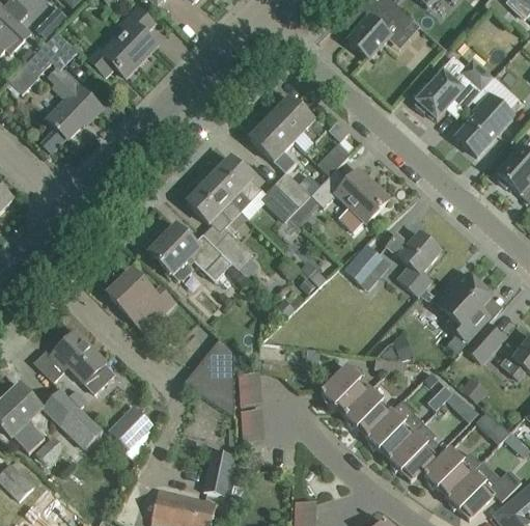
[(0,53),(5,49),(9,53),(29,32),(18,22),(26,12),(26,9),(17,0),(8,0),(2,6),(0,4),(0,53)]
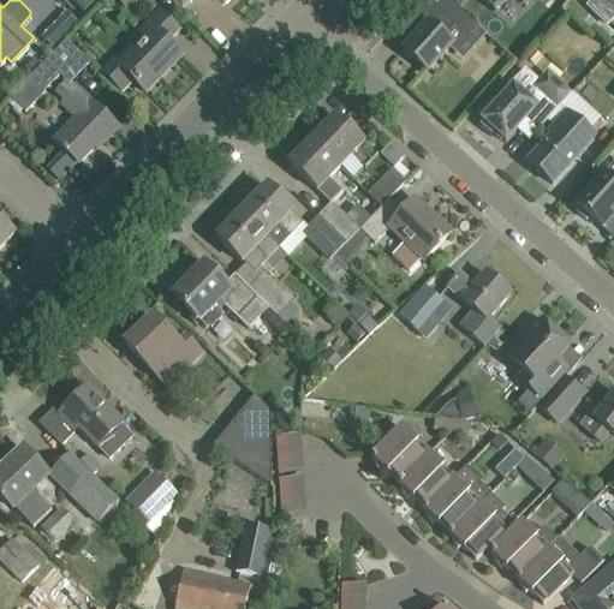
[(412,0),(409,4),(425,21),(403,46),(425,67),(452,40),(445,34),(455,22),(468,34),(478,23),(453,0),(412,0)]
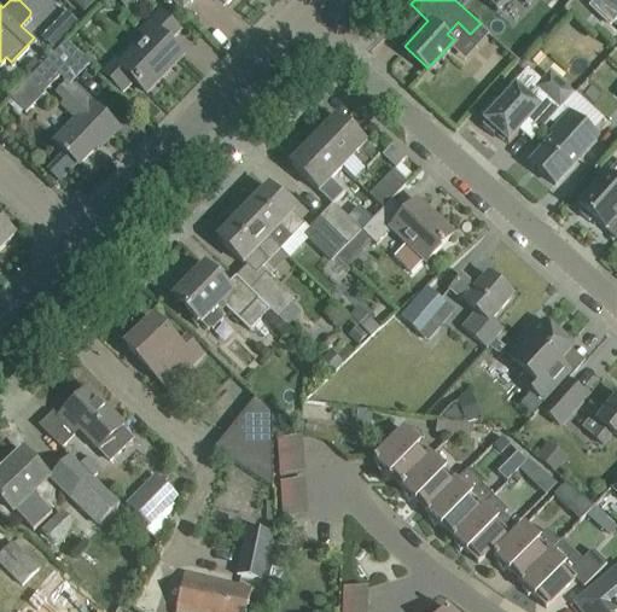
[(167,39),(179,27),(158,6),(138,27),(145,34),(118,60),(114,56),(102,69),(122,87),(133,76),(145,89),(181,52),(167,39)]
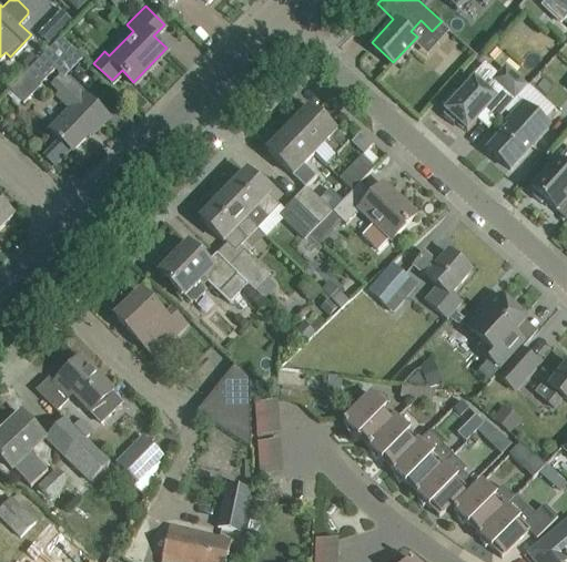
[(41,53),(8,87),(22,100),(39,83),(38,82),(53,67),(41,53)]
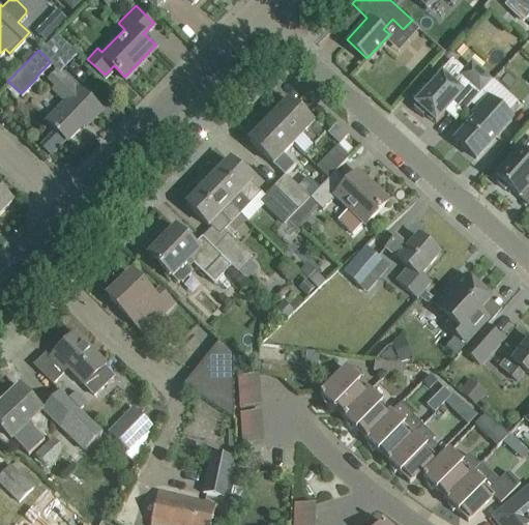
[(491,78),(470,60),(453,79),(448,74),(447,75),(442,70),(429,86),(424,82),(412,95),(416,99),(412,105),(422,114),(424,111),(435,119),(460,91),(470,100),(491,78)]
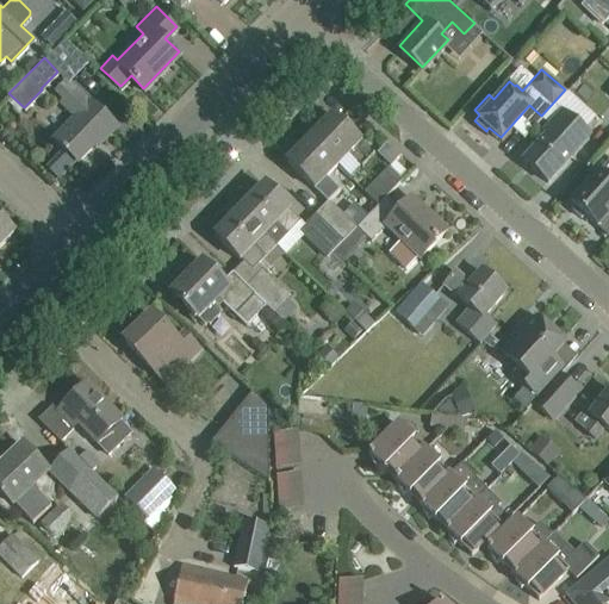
[(88,100),(64,76),(55,87),(63,95),(60,99),(75,113),(54,136),(62,144),(63,145),(62,147),(64,150),(67,149),(75,157),(76,159),(98,136),(100,138),(116,123),(91,98),(88,100)]
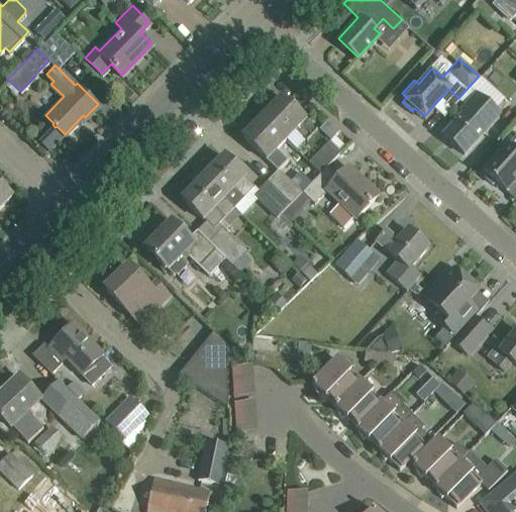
[(462,111),(443,133),(462,151),(498,112),(476,92),(459,109),(462,111)]
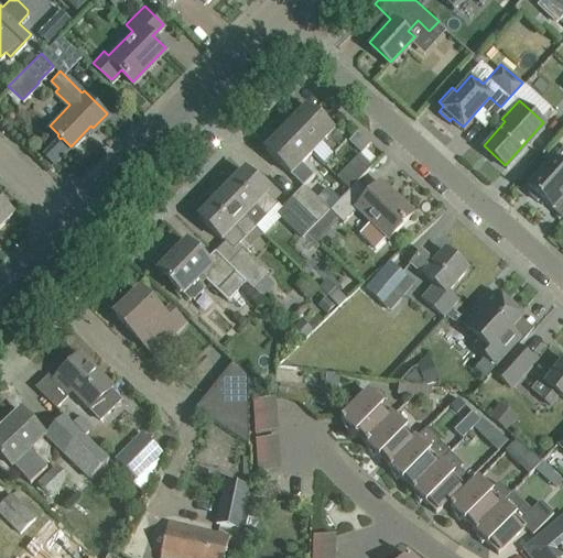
[(307,102),(287,123),(313,149),(323,140),(334,151),(345,140),(307,102)]
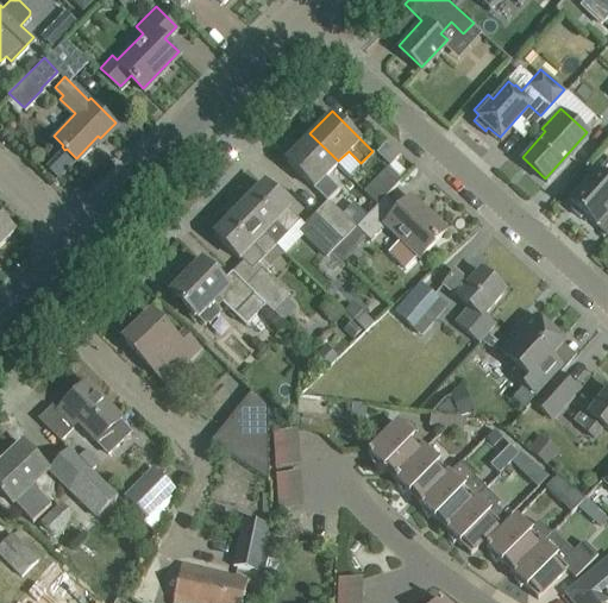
[(326,173),(338,161),(309,133),(286,158),(327,199),(339,186),(326,173)]
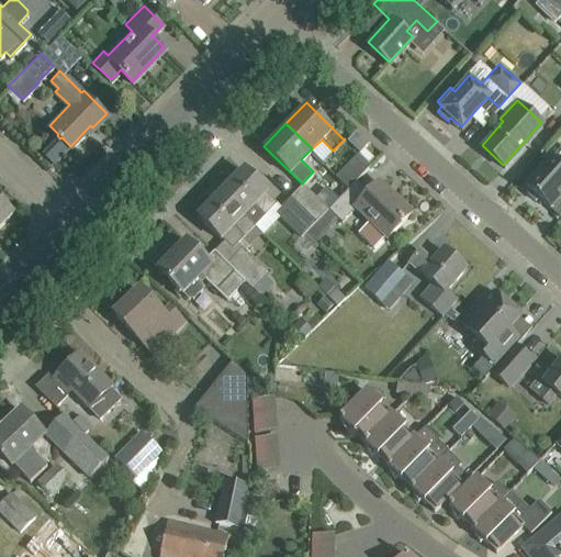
[(57,133),(41,151),(53,162),(69,145),(62,137),(59,138),(57,135),(58,134),(57,133)]
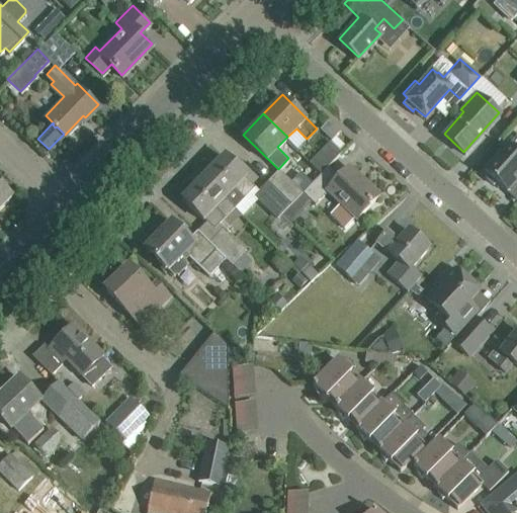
[(340,151),(328,140),(310,159),(314,163),(321,170),(340,151)]
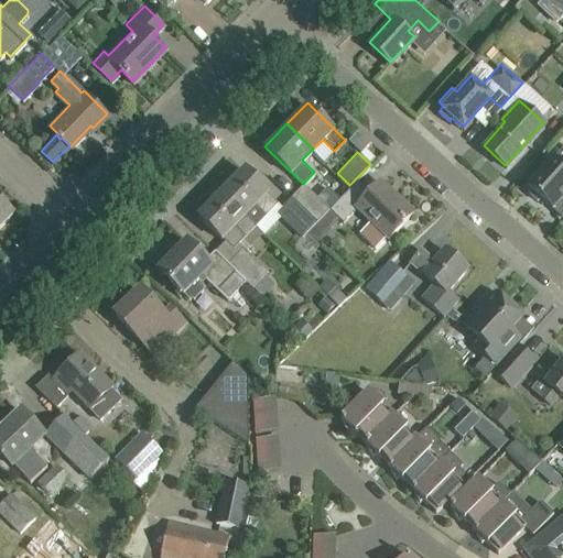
[(562,195),(562,163),(553,154),(527,184),(530,187),(528,192),(536,197),(540,196),(551,206),(562,194),(562,195)]
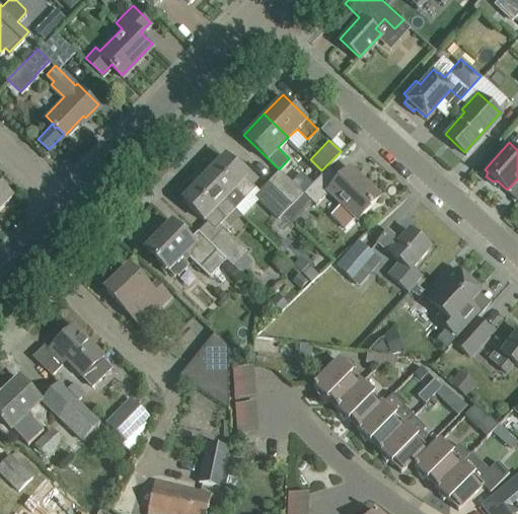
[(204,175),(225,196),(234,187),(244,196),(255,185),(246,176),(247,175),(224,154),(204,175)]
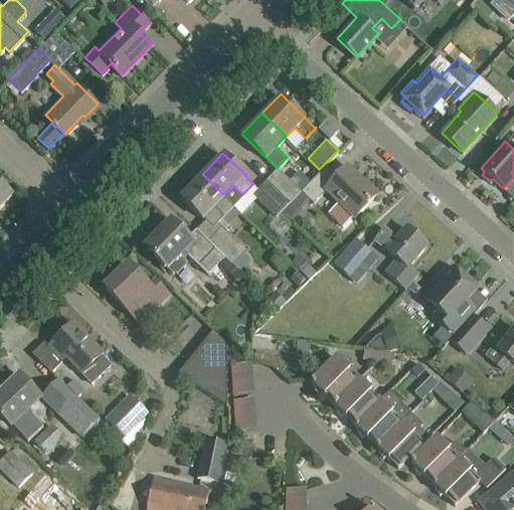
[(331,180),(321,169),(302,189),(310,197),(313,201),(326,187),(338,198),(326,210),(342,225),(353,213),(354,214),(376,192),(347,164),(331,180)]
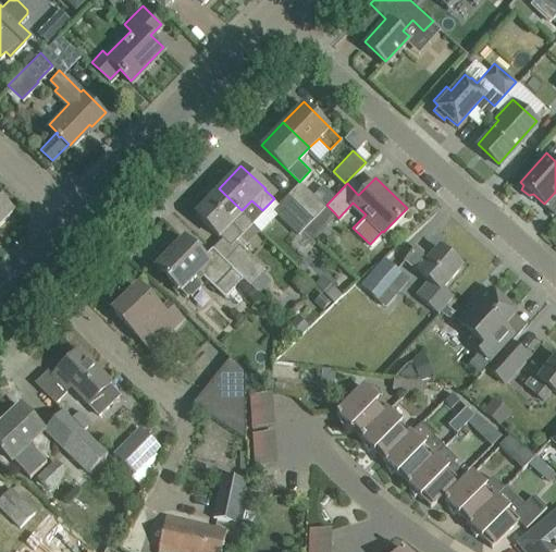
[(326,205),(317,196),(304,183),(292,196),(313,218),(326,205)]
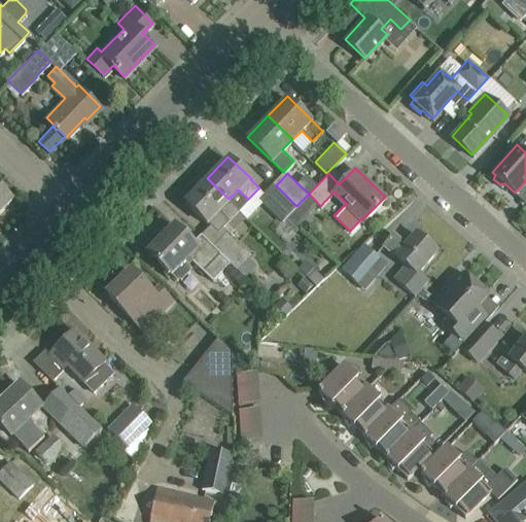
[(239,210),(229,199),(207,178),(185,201),(206,221),(207,220),(217,231),(239,210)]
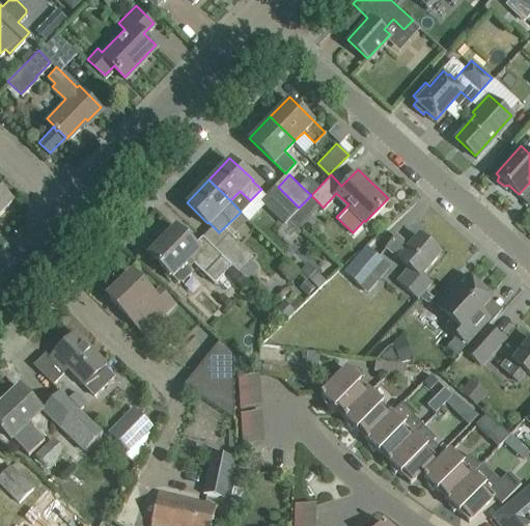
[(299,208),(278,187),(265,200),(286,220),(299,208)]
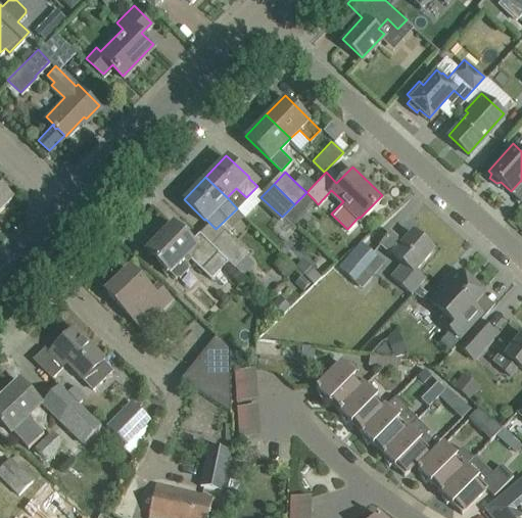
[(0,206),(10,196),(0,186),(0,206)]
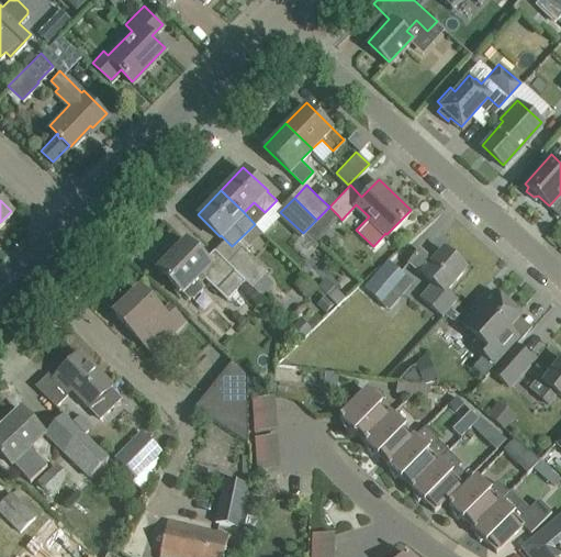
[(225,260),(213,248),(204,257),(184,238),(157,267),(183,292),(184,292),(189,297),(193,297),(202,288),(202,282),(201,281),(204,277),(226,298),(245,278),(225,260)]
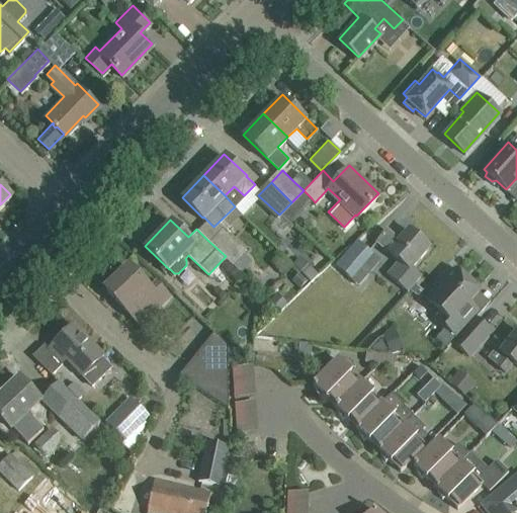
[(385,228),(377,238),(390,248),(389,249),(399,258),(386,271),(406,288),(420,273),(411,265),(428,244),(408,227),(398,239),(385,228)]
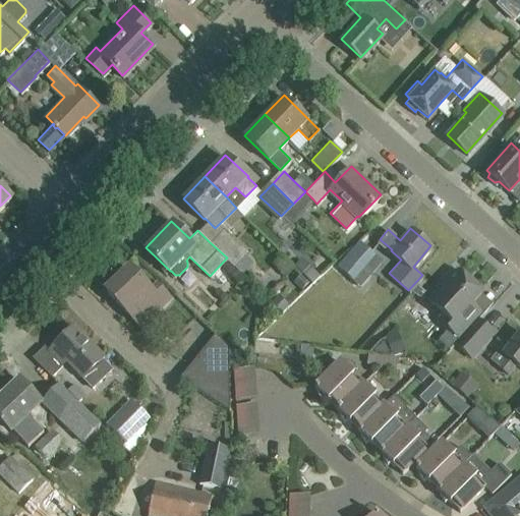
[(233,265),(246,252),(226,233),(214,245),(227,258),(233,265)]
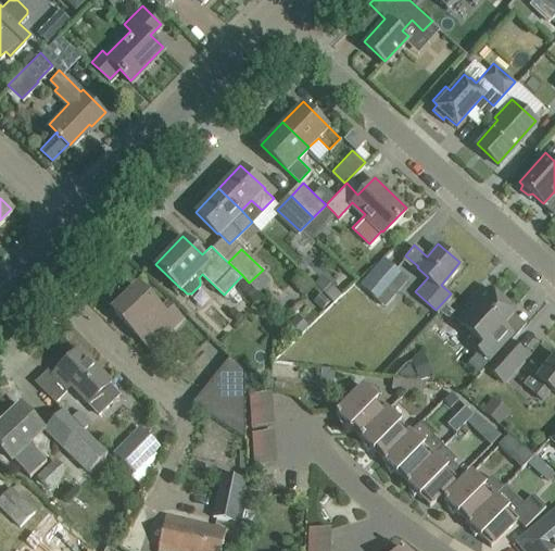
[(365,275),(360,282),(371,292),(395,265),(382,254),(365,275)]
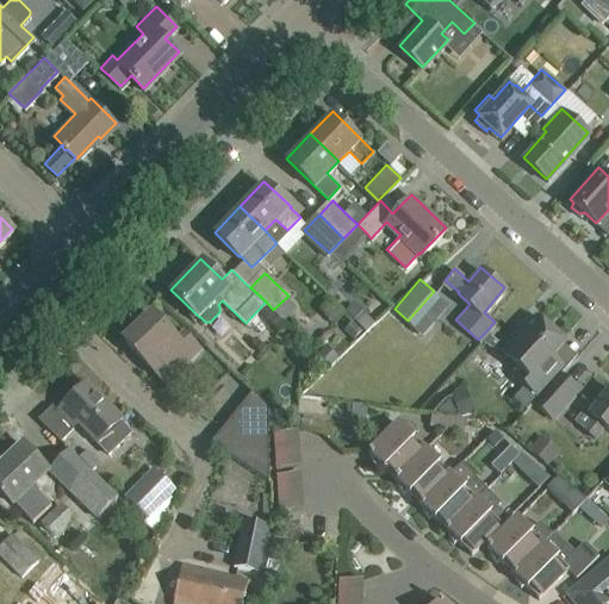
[(365,329),(373,319),(352,298),(343,307),(365,329)]
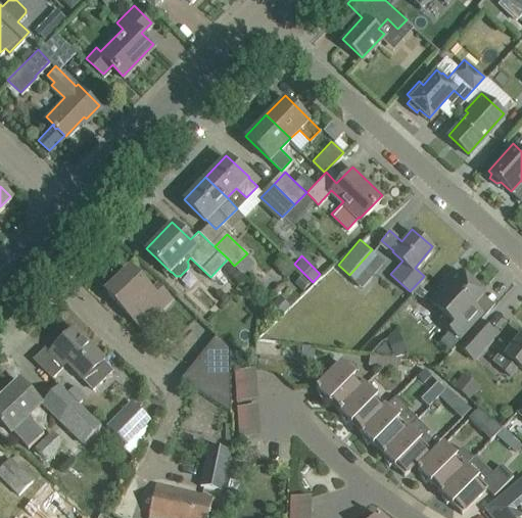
[(144,322),(170,297),(157,284),(151,289),(129,266),(105,288),(132,316),(135,313),(144,322)]
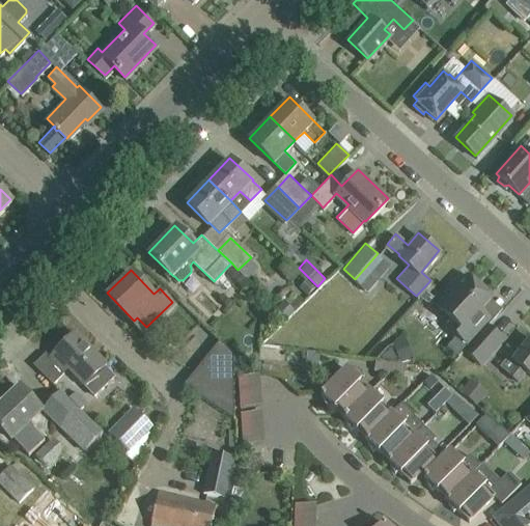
[(486,322),(476,312),(491,296),(466,274),(438,305),(450,317),(445,323),(467,343),(486,322)]
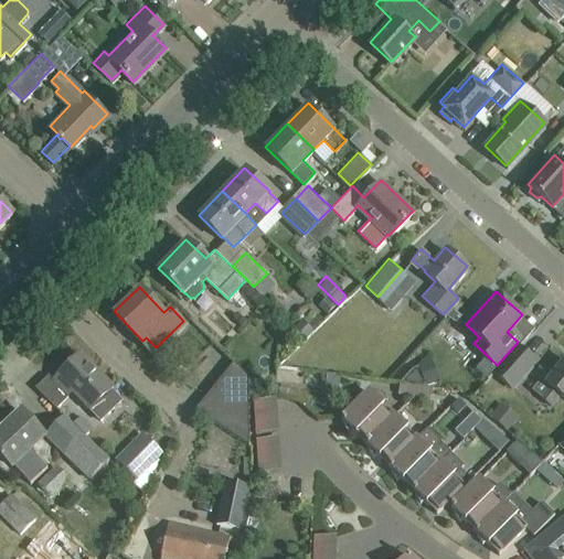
[(305,336),(312,328),(301,316),(294,324),(305,336)]
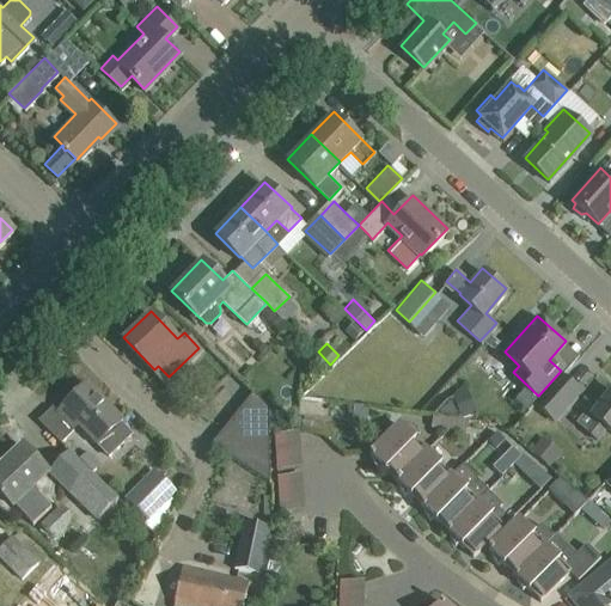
[(561,371),(538,396),(533,402),(551,418),(579,389),(561,372),(562,372),(561,371)]
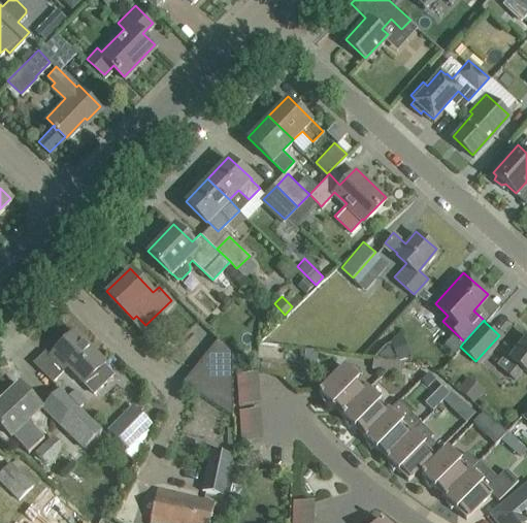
[(45,356),(59,369),(66,362),(93,390),(111,371),(102,362),(104,360),(74,328),(45,356)]
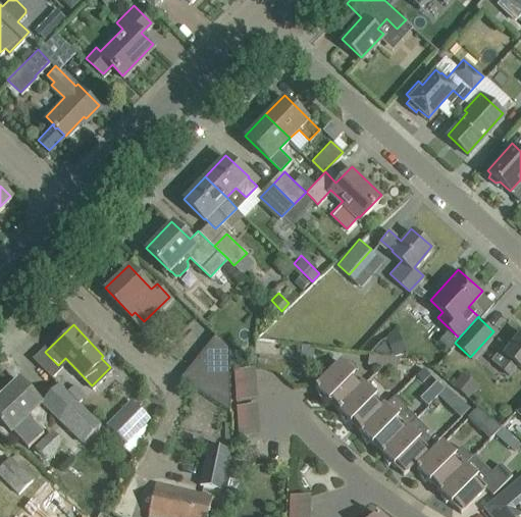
[(520,328),(512,342),(507,338),(489,358),(500,366),(501,364),(509,371),(517,362),(520,365),(520,328)]
